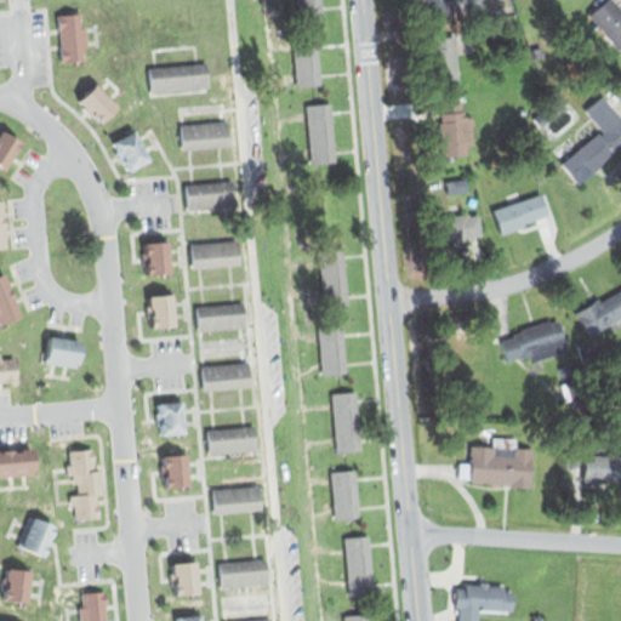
[(296,0),(322,0),(323,16),(298,18),(296,0)]
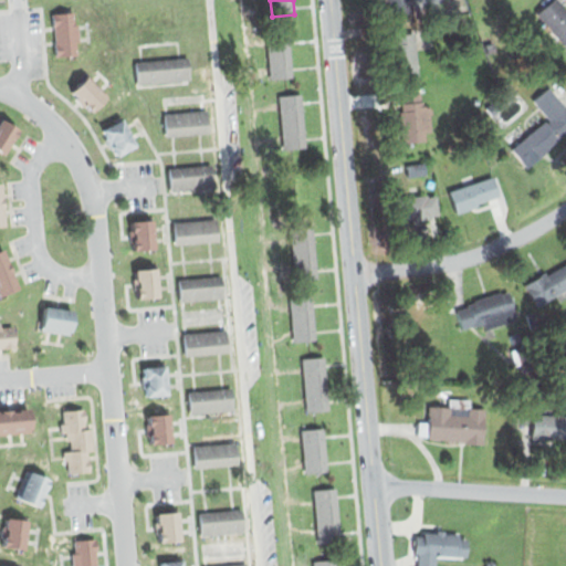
[(411,0),(412,13),(386,16),(384,0),(411,0)]
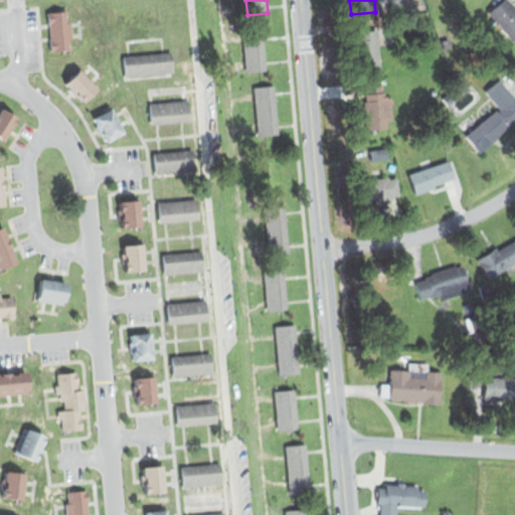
[(514,44),(487,12),(500,0),(510,0),(514,5),(514,44)]
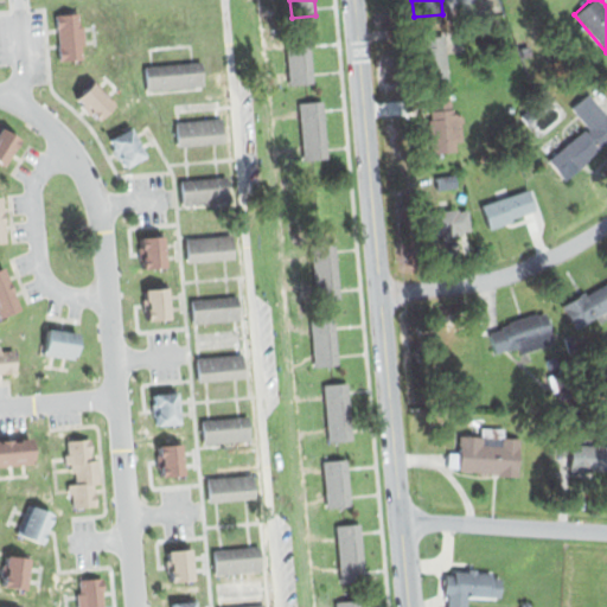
[(55,14),(81,12),(84,58),(58,61),(55,14)]
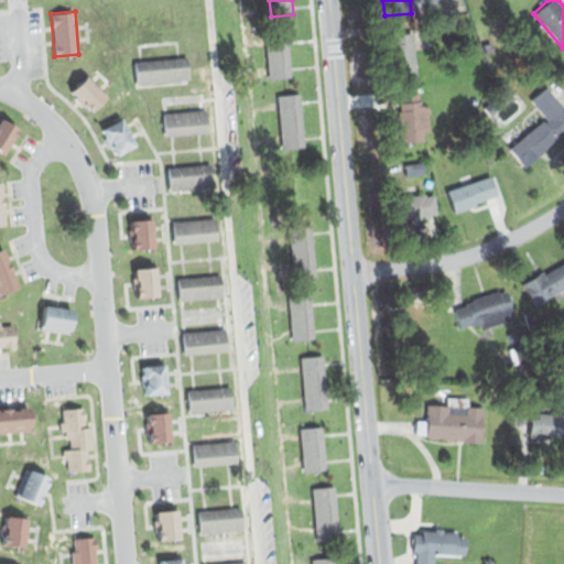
[(262,33),(286,31),(292,75),(267,78),(262,33)]
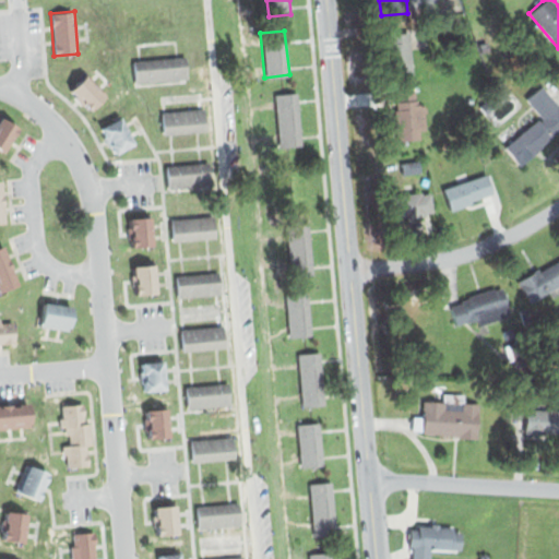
[(383,35),(407,33),(413,75),(389,79),(383,35)]
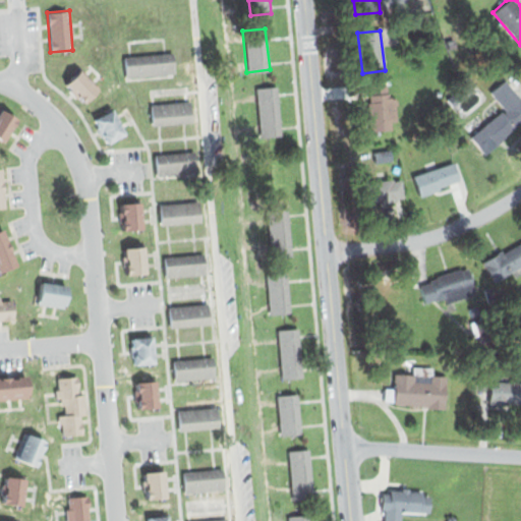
[(122,55),(124,76),(174,73),(173,52),(122,55)]
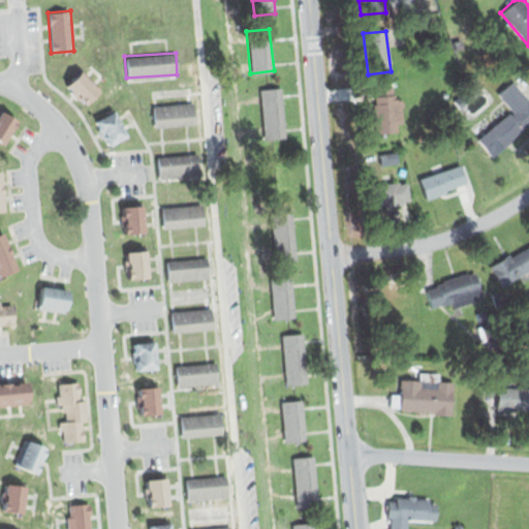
[(477,137),(492,155),(528,123),(528,100),(511,81),(496,93),(509,110),(477,137)]
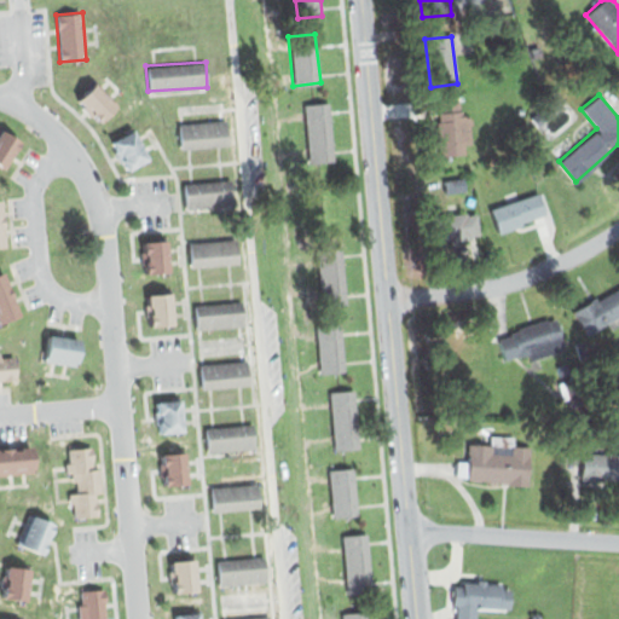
[(438,100),(462,98),(463,114),(469,115),(472,143),(464,143),(466,156),(441,157),(438,100)]
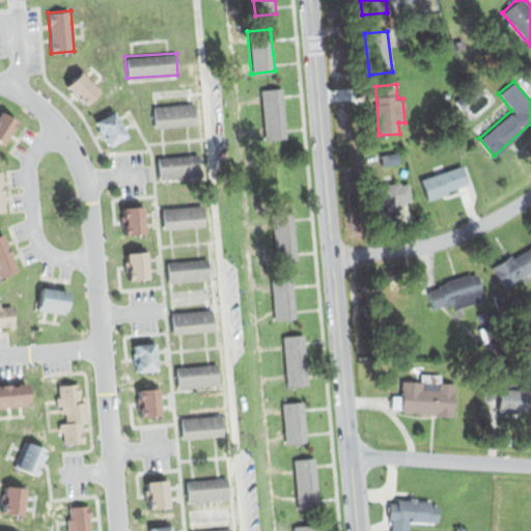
[(260,90),(283,88),(287,138),(264,140),(260,90)]
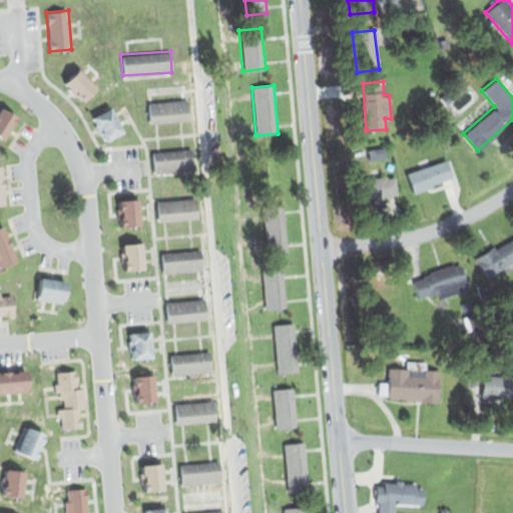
[(148,102),(149,123),(188,120),(187,99),(148,102)]
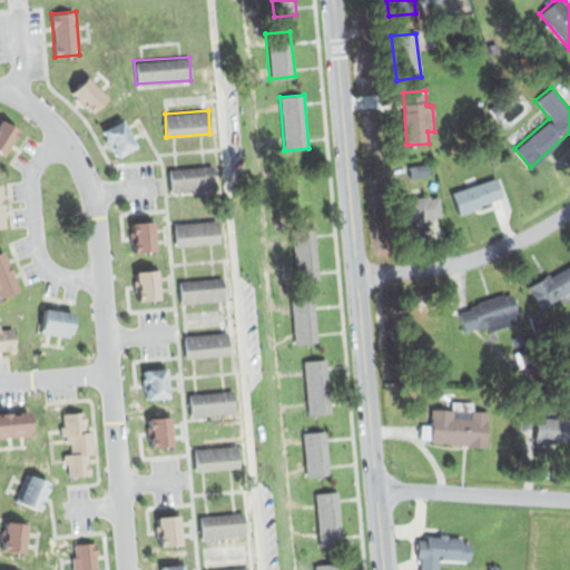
[(0,151),(0,118),(1,117),(20,129),(5,155),(0,151)]
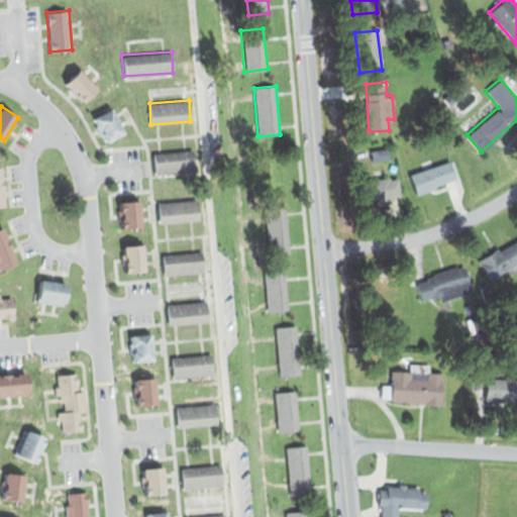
[(94,117),(113,107),(126,132),(107,142),(94,117)]
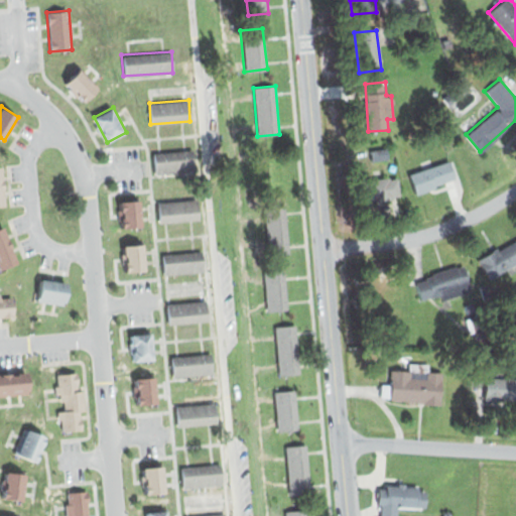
[(369,150),(370,162),(388,160),(387,148),(369,150)]
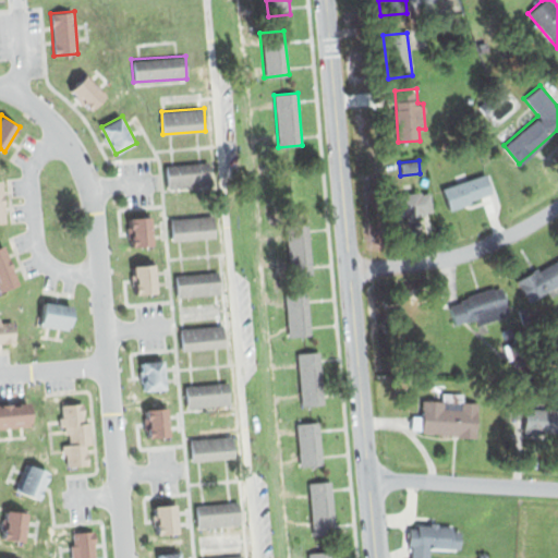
[(167,165),(169,189),(210,184),(208,161),(167,165)]
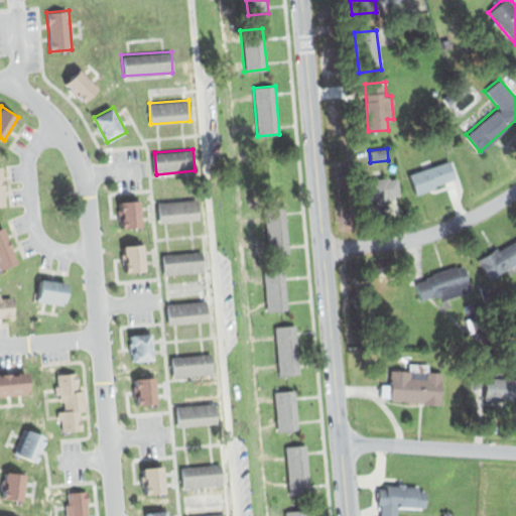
[(252,152),(273,150),(277,190),(256,194),(252,152)]
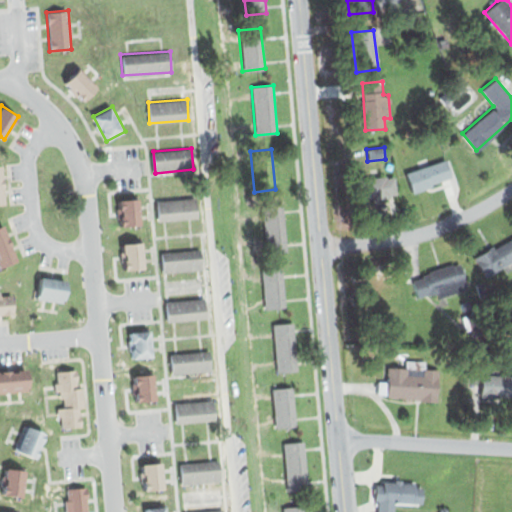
[(405,172),(412,192),(452,178),(445,158),(405,172)]
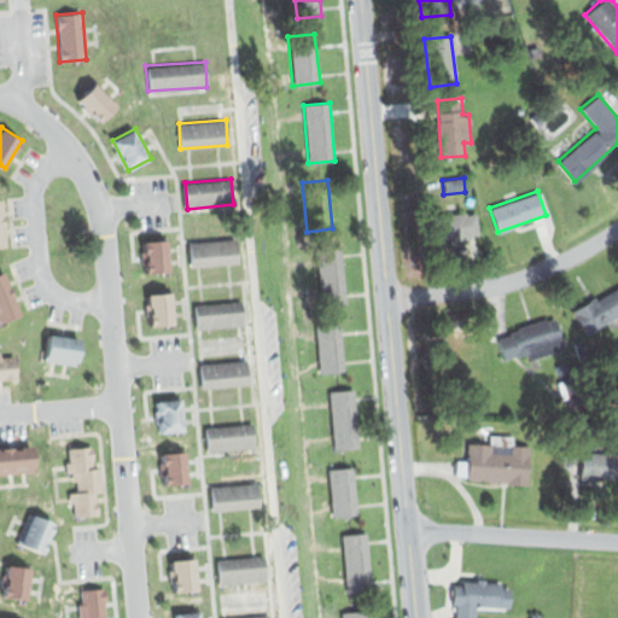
[(429,216),(430,243),(471,240),(470,234),(477,233),(476,213),(429,216)]
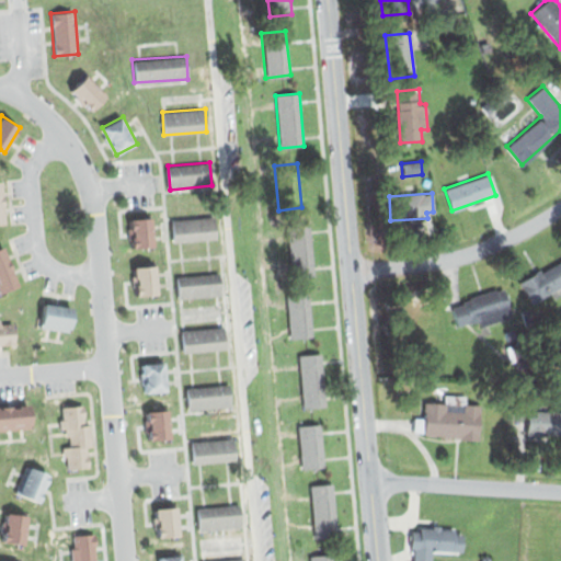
[(171,220),(174,242),(217,239),(214,217),(171,220)]
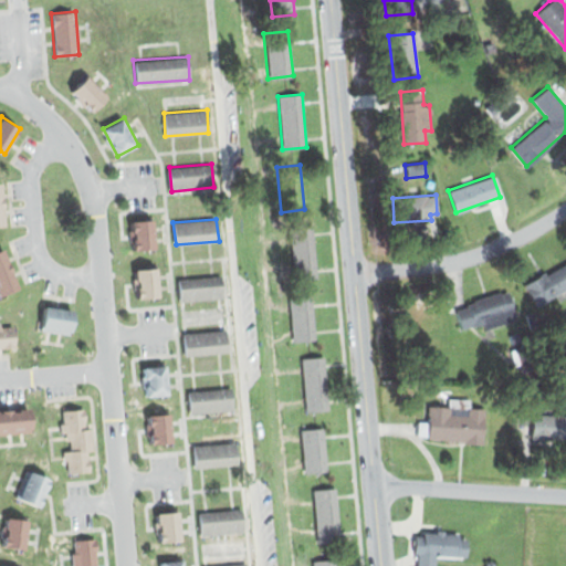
[(130,221),(152,220),(155,249),(134,251),(130,221)]
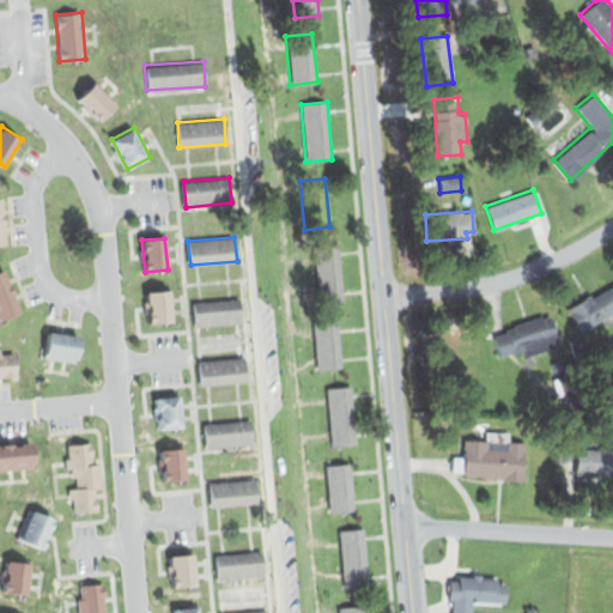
[(314,247),(340,246),(343,301),(316,302),(314,247)]
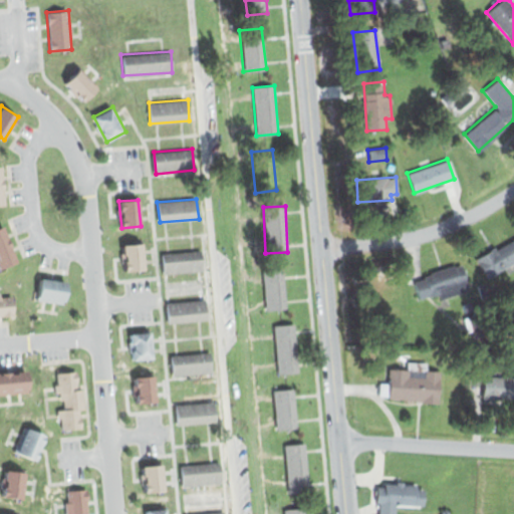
[(0,224),(1,224),(18,261),(0,269),(0,224)]
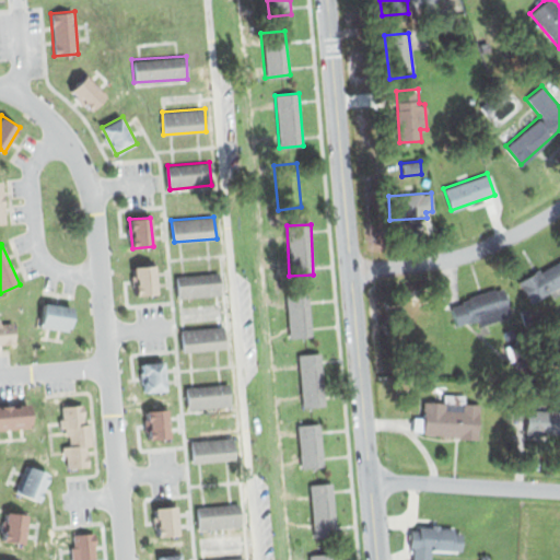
[(559,258),(517,281),(529,302),(559,284),(559,258)]
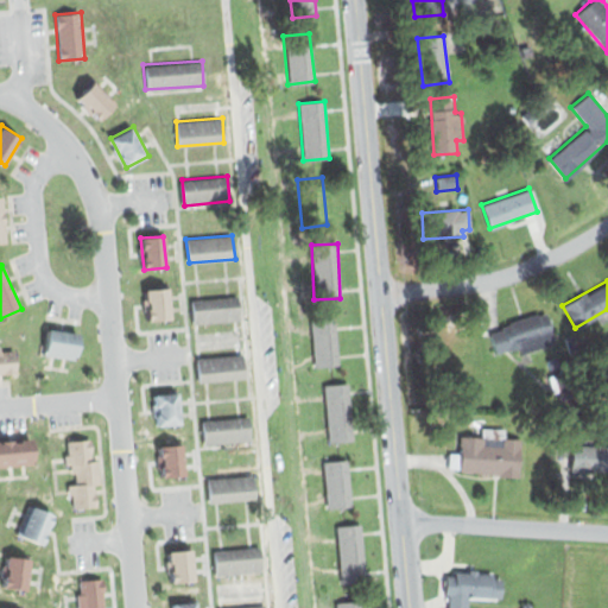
[(145,291),(169,289),(171,321),(147,323),(145,291)]
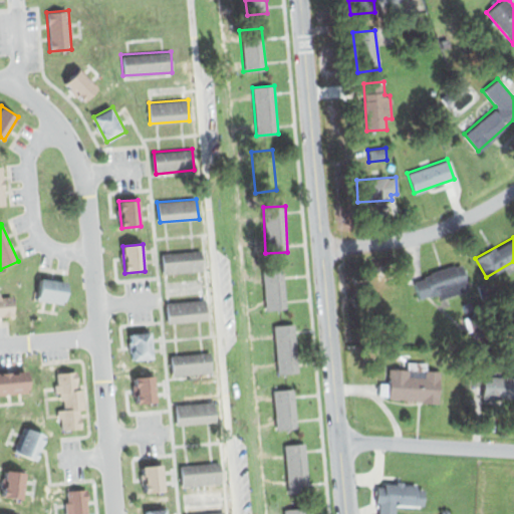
[(163,252),(164,274),(203,271),(202,249),(163,252)]
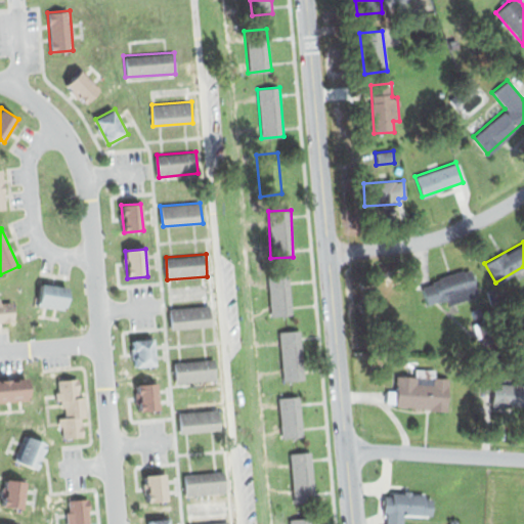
[(421,286),(427,306),(446,299),(448,304),(478,295),(469,269),(421,286)]
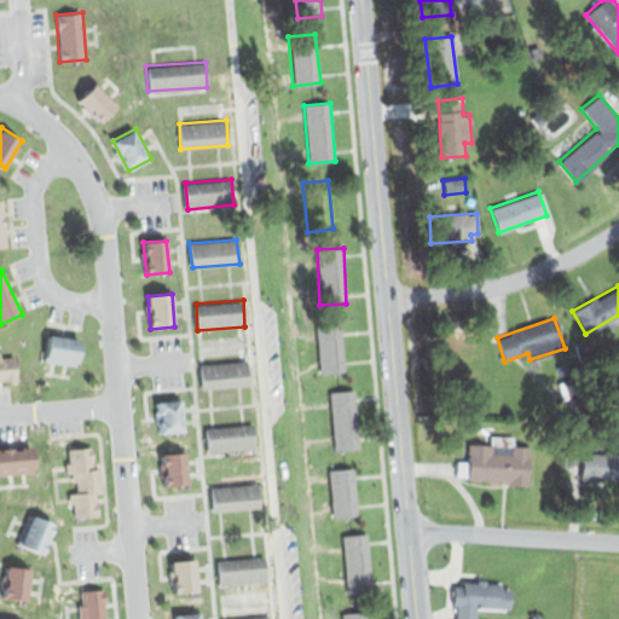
[(316,324),(341,322),(346,372),(320,375),(316,324)]
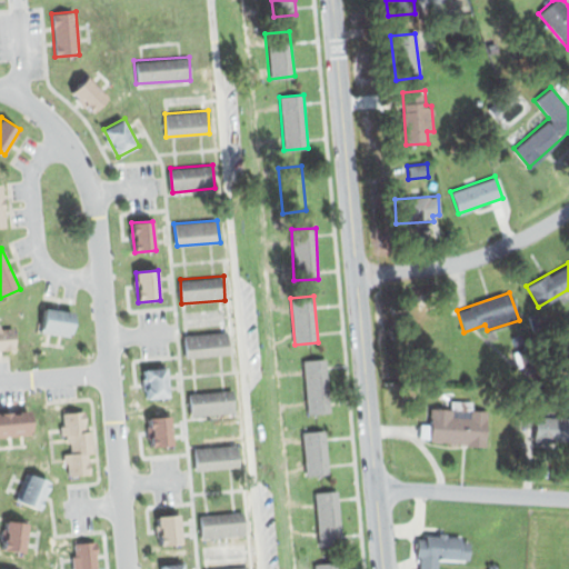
[(43,311),(40,330),(71,335),(75,316),(43,311)]
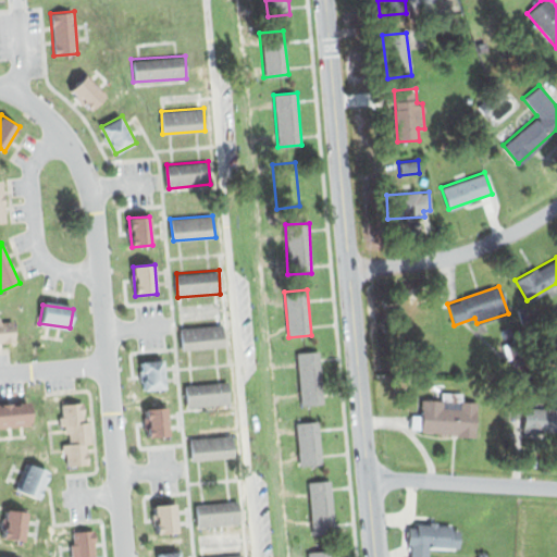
[(0,342),(17,341),(15,319),(3,320),(2,316),(0,316),(0,342)]
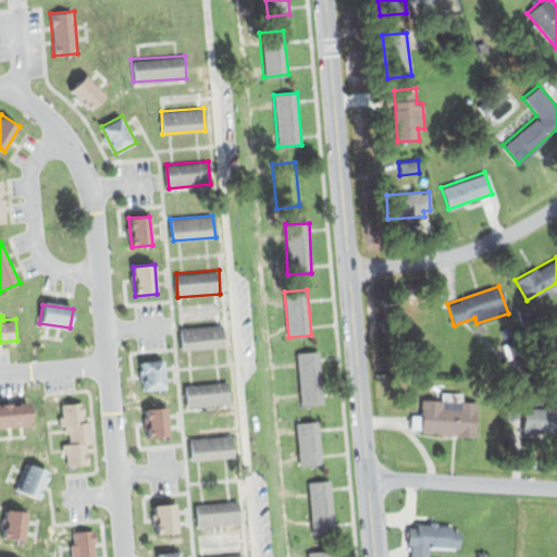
[(222,324),(178,327),(181,353),(224,349),(222,324)]
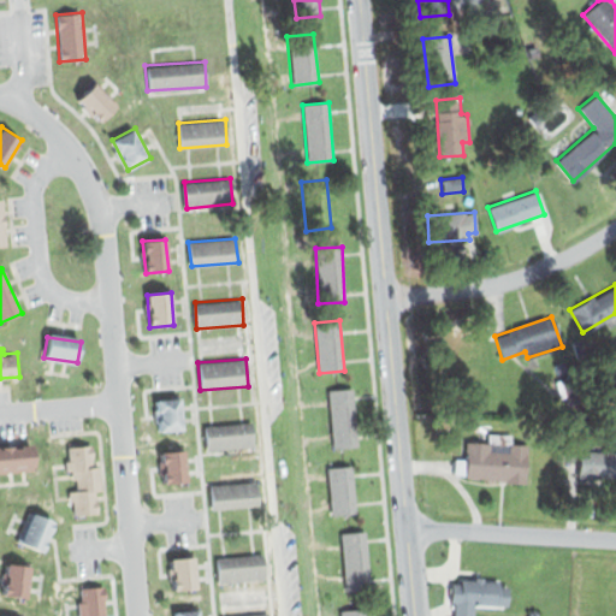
[(555,363),(563,361),(567,369),(558,373),(555,363)]
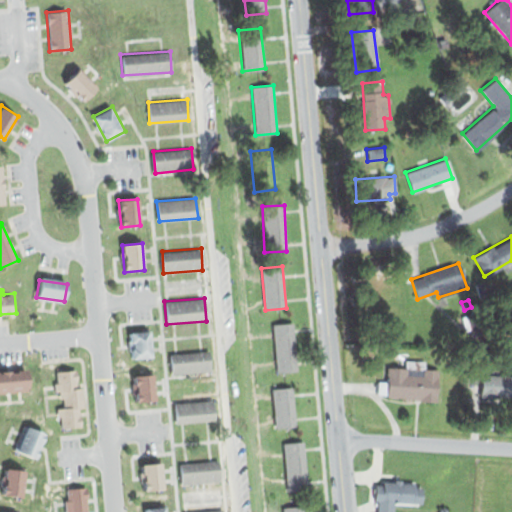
[(463,316),(475,312),(481,330),(470,334),(463,316)]
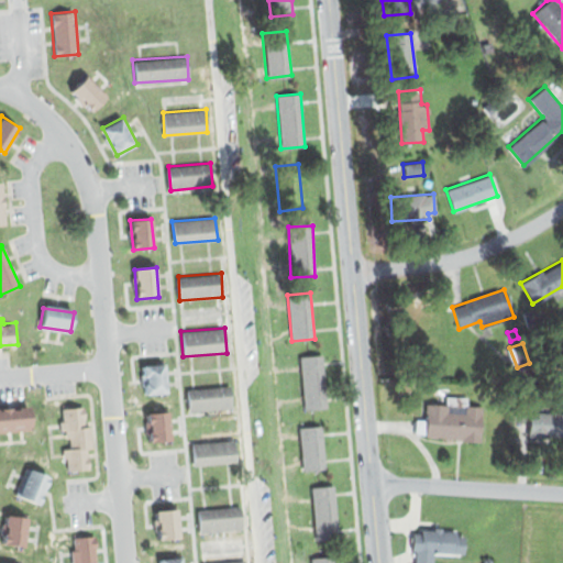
[(298,355),(323,354),(326,406),(300,407),(298,355)]
